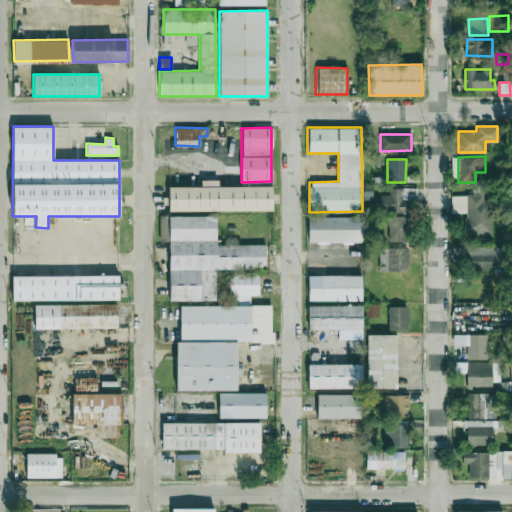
[(272,210),(272,186),(218,186),(218,180),(201,180),(201,186),(168,187),(168,211),(272,210)]
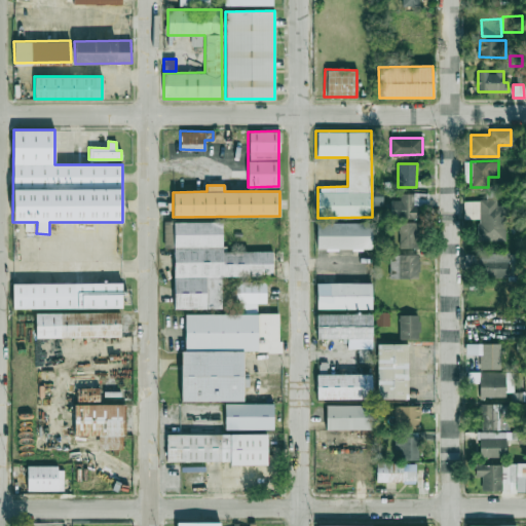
[(400,193),(399,199),(390,199),(389,217),(414,219),(416,194),(400,193)]
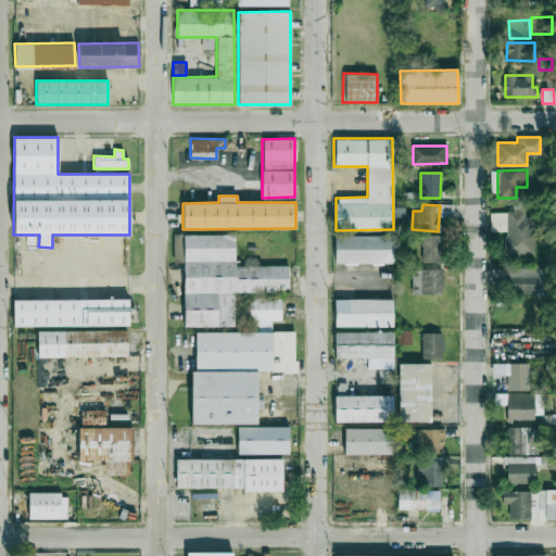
[(534,254),(534,216),(525,216),(525,210),(505,210),(506,254),(534,254)]
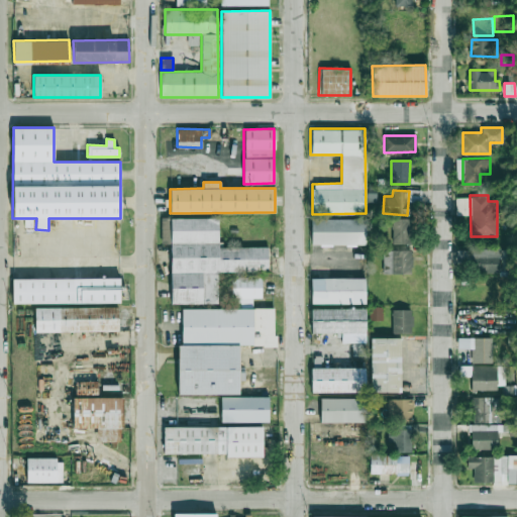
[(171,303),(217,303),(217,271),(268,271),(267,246),(218,246),(217,217),(161,218),(161,243),(171,243),(171,303)]
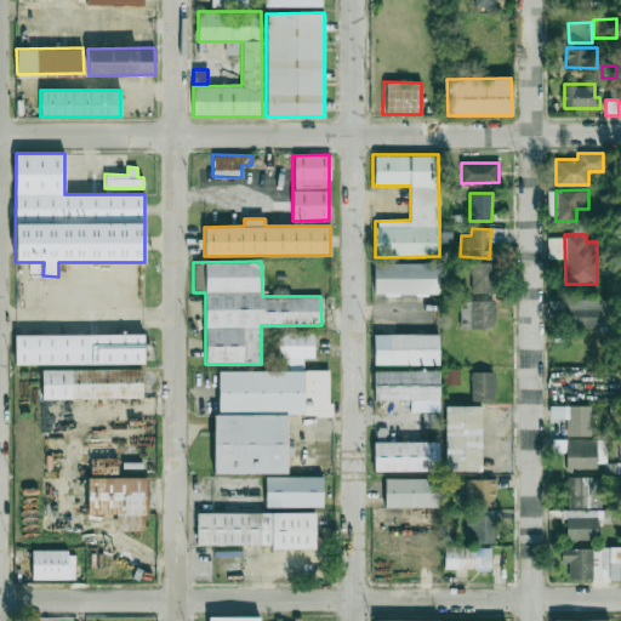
[(374,263),(374,295),(439,294),(439,262),(374,263)]
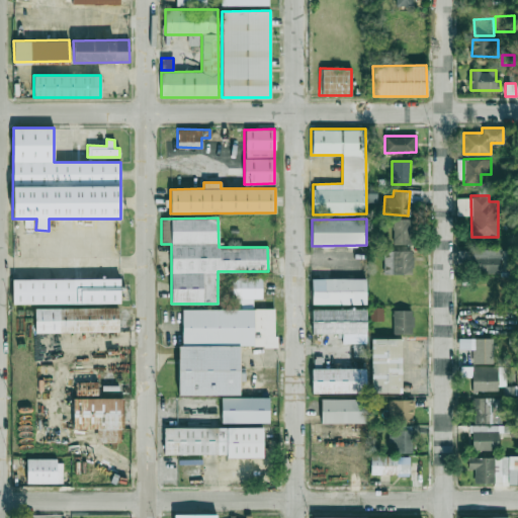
[(413,219),(392,219),(392,244),(413,244),(413,219)]
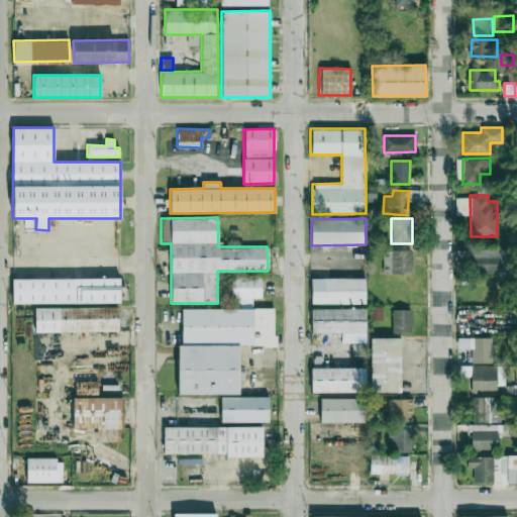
[(499,273),(500,248),(474,247),(474,272),(499,273)]
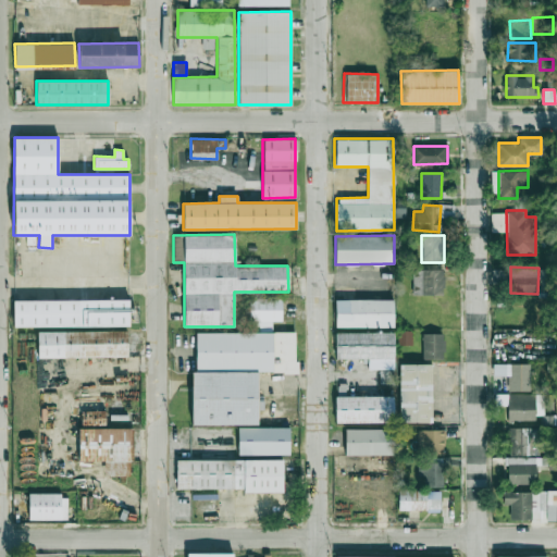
[(444,295),(443,269),(411,269),(411,295),(444,295)]
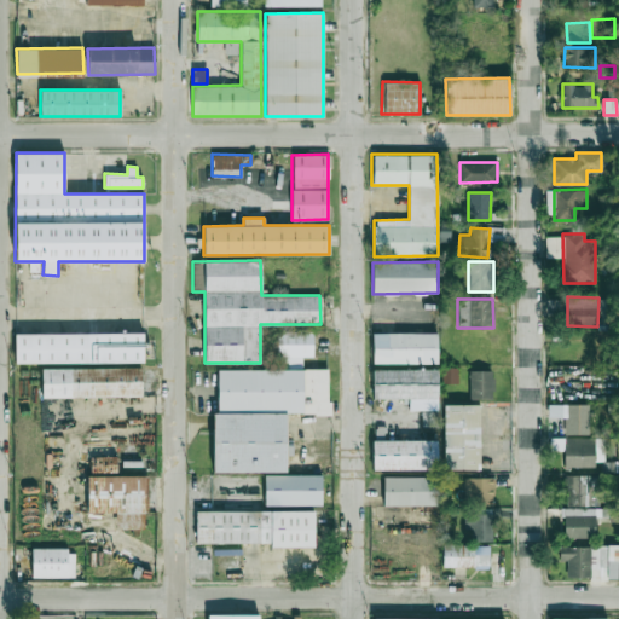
[(313,356),(313,331),(278,331),(278,363),(302,363),(302,356),(313,356)]
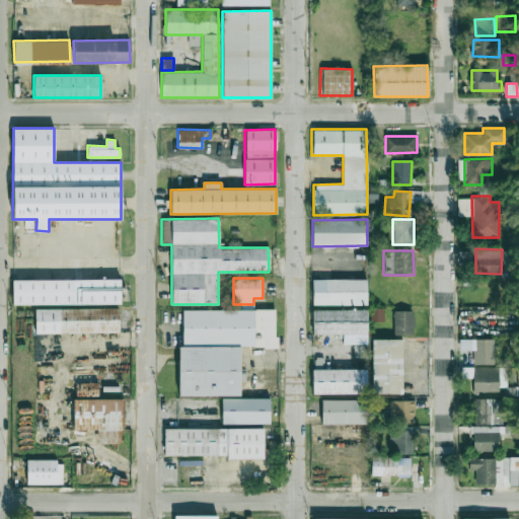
[(12,280),(12,304),(121,303),(120,279),(12,280)]
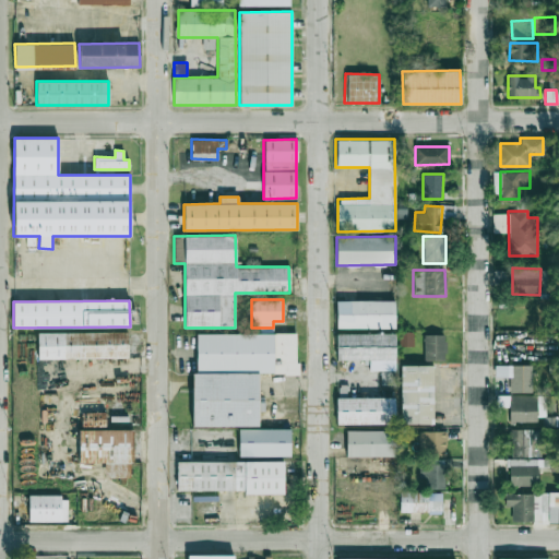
[(394,300),(336,300),(335,328),(394,328),(394,300)]
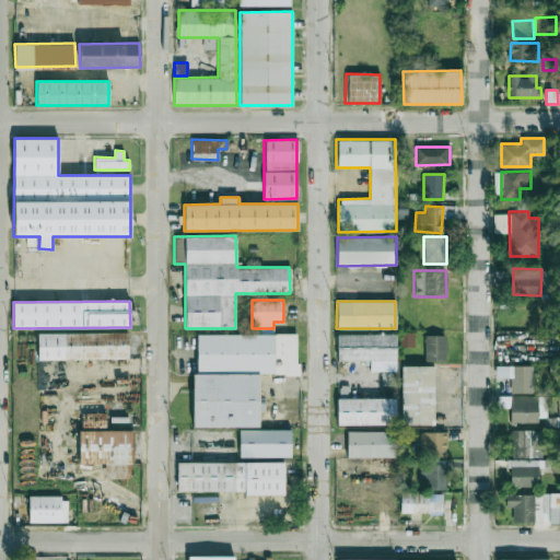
[(37,333),(37,359),(128,358),(128,331),(37,333)]
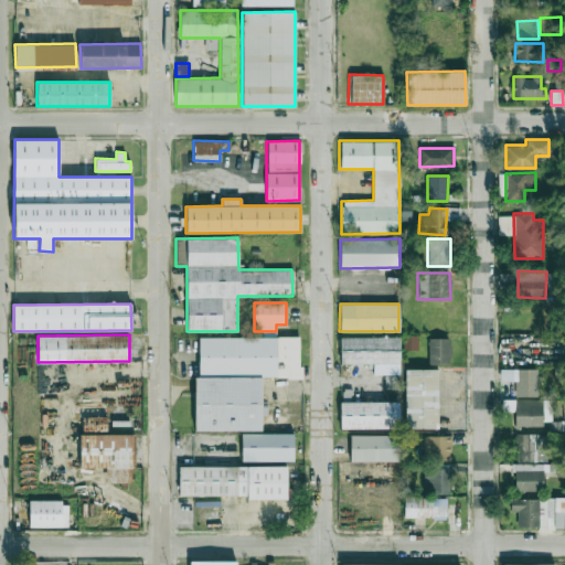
[(417,350),(417,337),(404,336),(404,349),(417,350)]
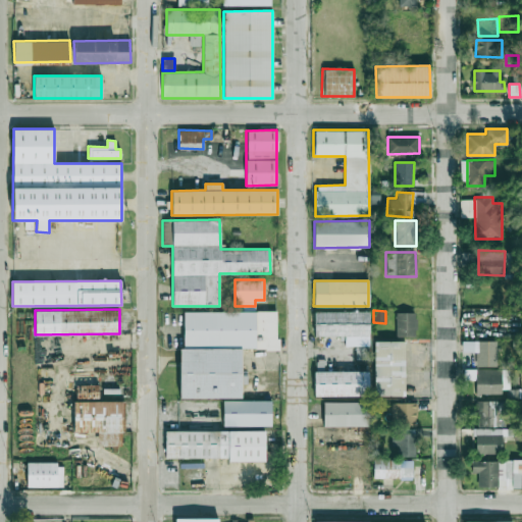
[(277,311),(183,311),(184,348),(178,348),(178,398),(242,398),(241,349),(277,349),(277,311)]
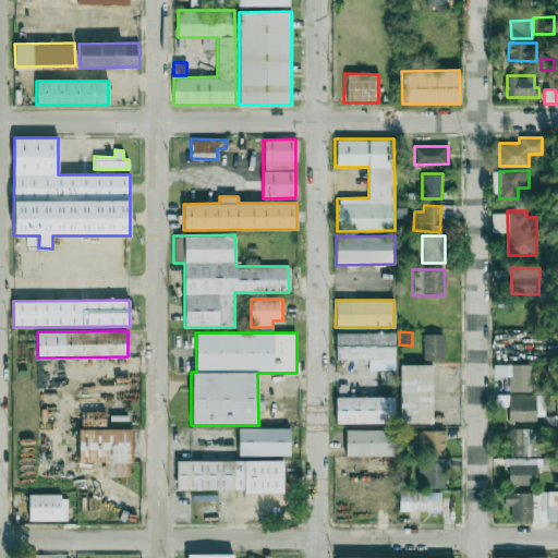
[(336,332),(336,360),(393,359),(393,332),(336,332)]
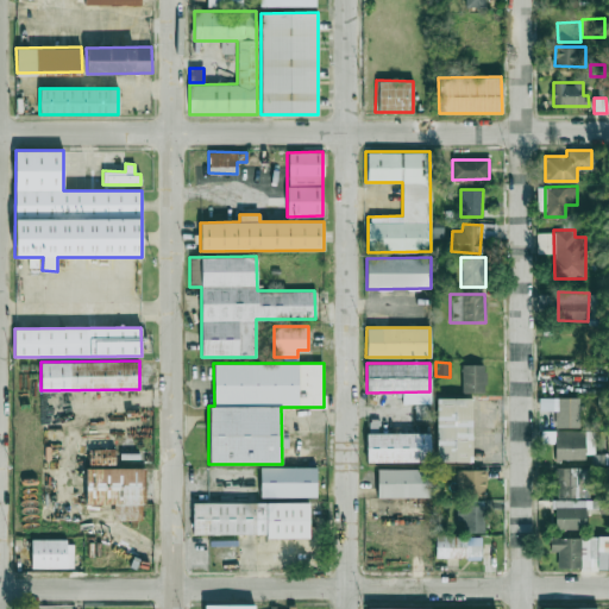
[(462,393),(485,393),(484,364),(462,364),(462,393)]
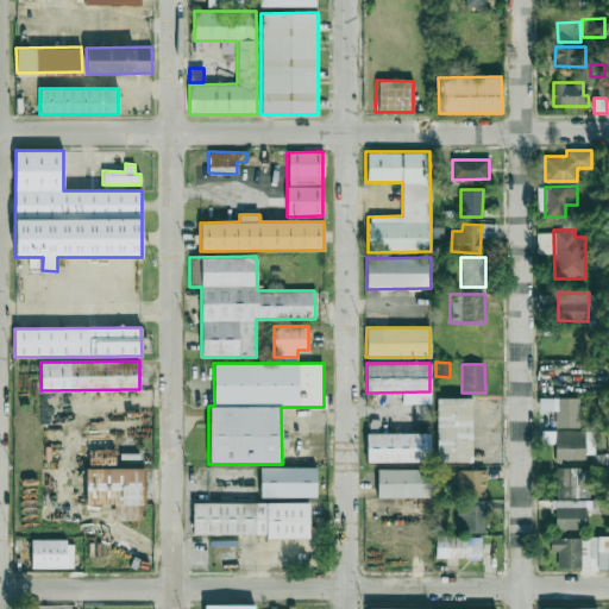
[(471,462),(472,397),(437,397),(435,462),(471,462)]
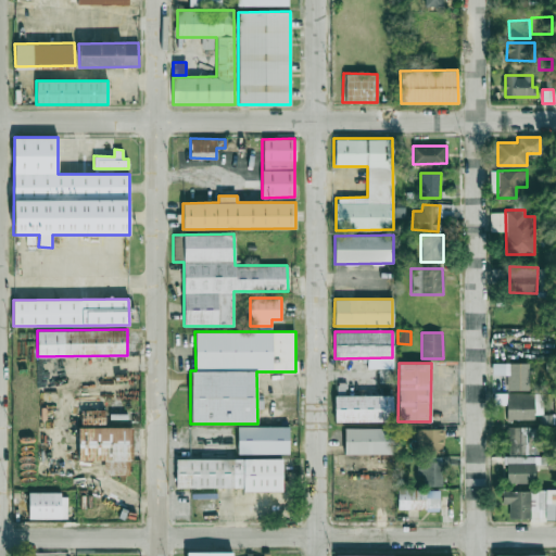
[(528,363),(491,363),(491,374),(506,374),(506,390),(529,390),(528,363)]
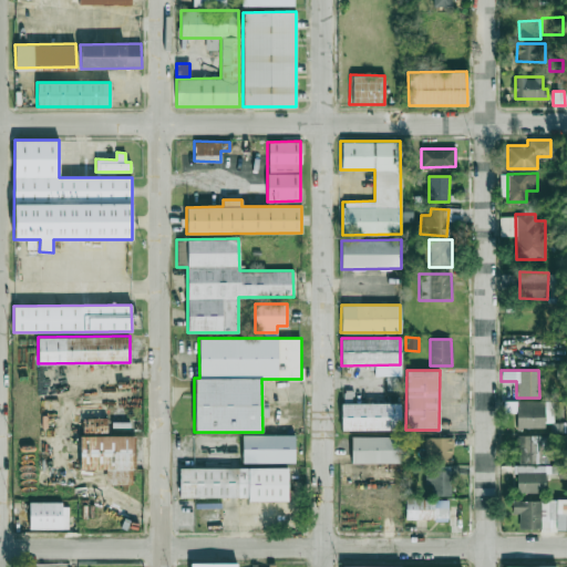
[(385,390),(399,391),(400,378),(387,377),(385,390)]
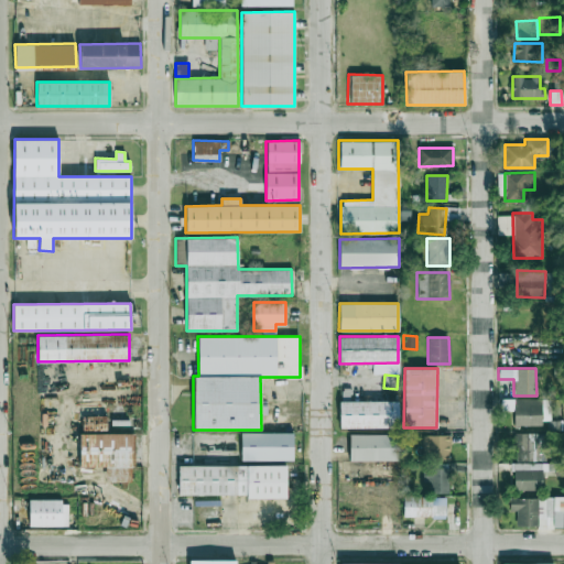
[(513,425),(542,425),(542,399),(513,399),(513,425)]
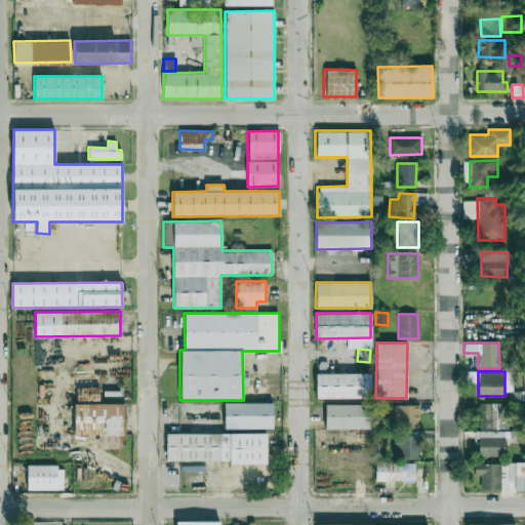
[(370,373),(316,372),(316,398),(370,398),(370,373)]
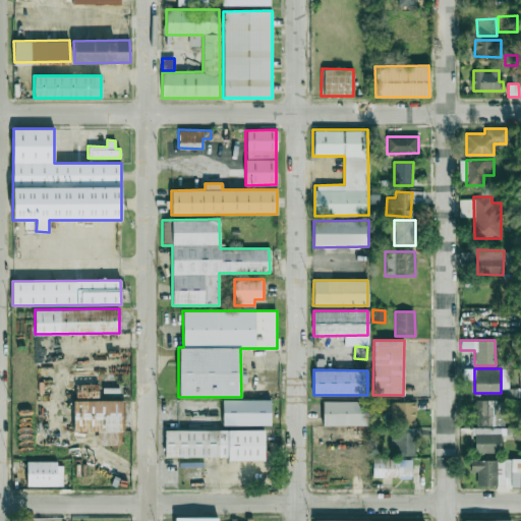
[(98,385),(75,384),(75,399),(98,400),(98,385)]
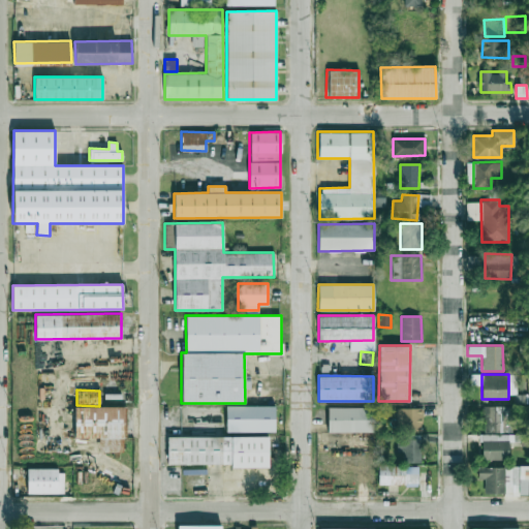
[(274,432),(274,405),(225,406),(225,432),(274,432)]
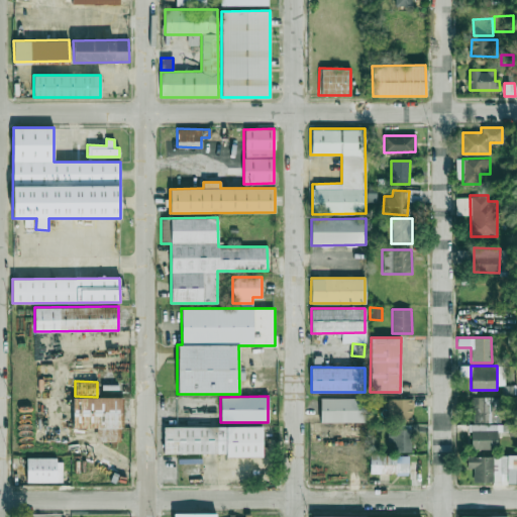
[(500,396),(472,396),(472,422),(500,422),(500,396)]
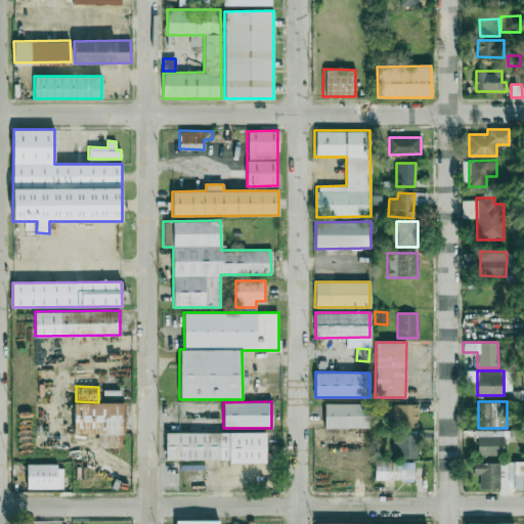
[(97,447),(122,447),(122,402),(74,402),(74,435),(97,435),(97,447)]
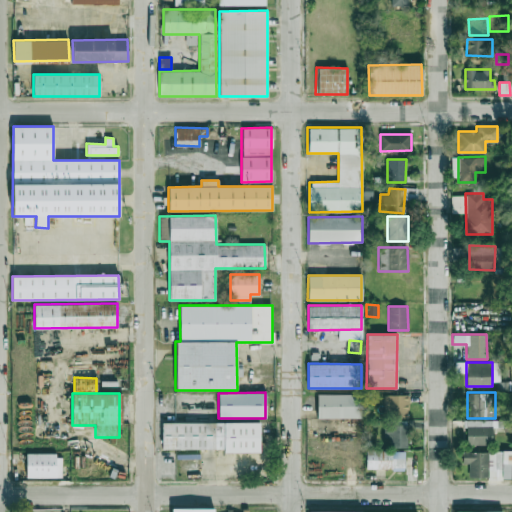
[(361,393),(317,394),(317,418),(361,417),(361,393)]
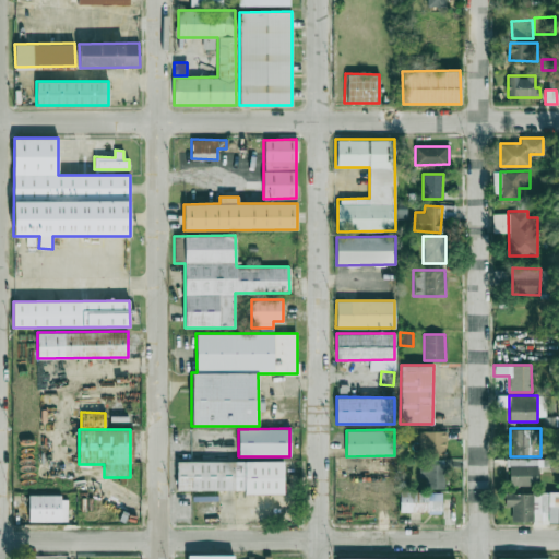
[(445,430),(418,431),(419,453),(445,453),(445,430)]
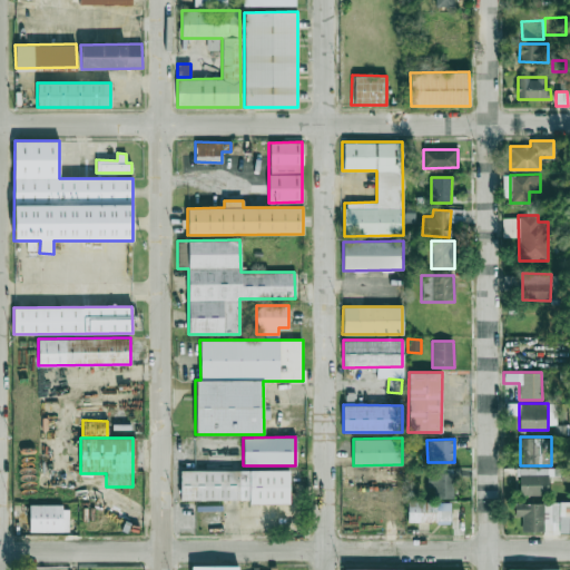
[(519,495),(548,494),(548,475),(554,475),(554,467),(519,468),(519,495)]
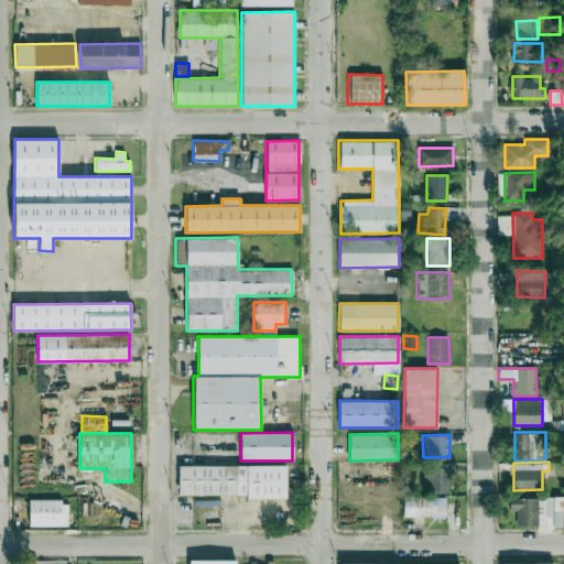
[(285,465),(179,466),(179,495),(247,494),(247,498),(286,498),(285,465)]
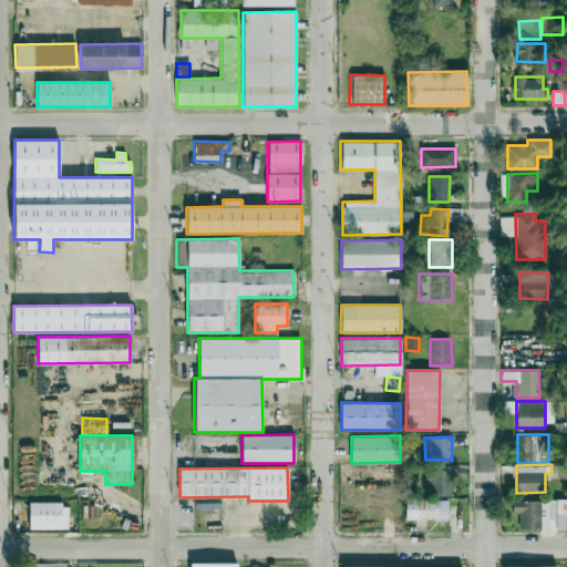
[(452,495),(452,471),(433,470),(432,495),(452,495)]
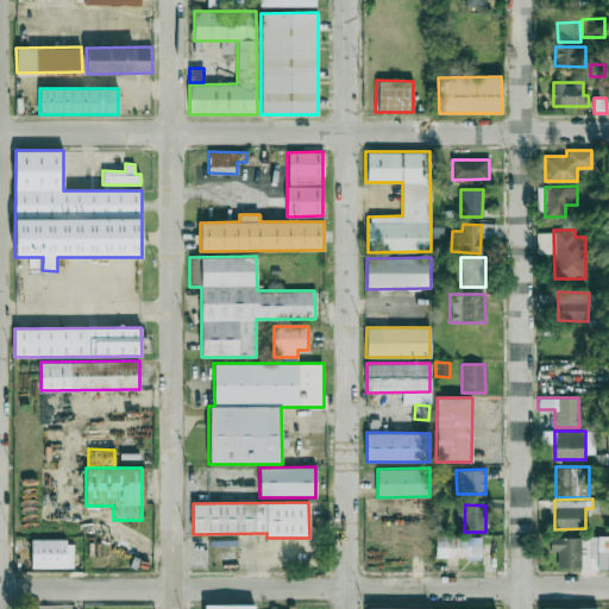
[(434,558),(481,558),(481,535),(435,535),(434,558)]
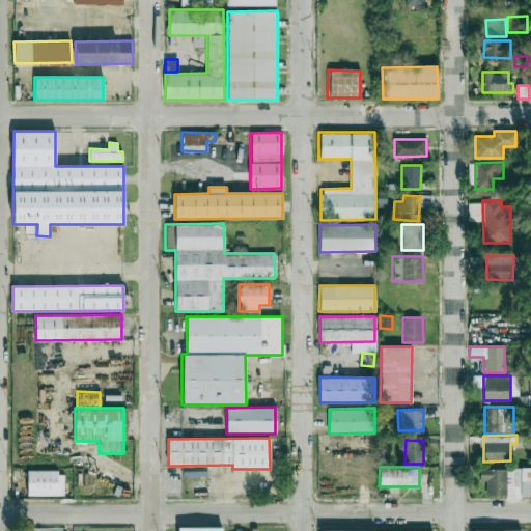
[(479,468),(480,481),(485,481),(485,497),(530,496),(530,468),(479,468)]
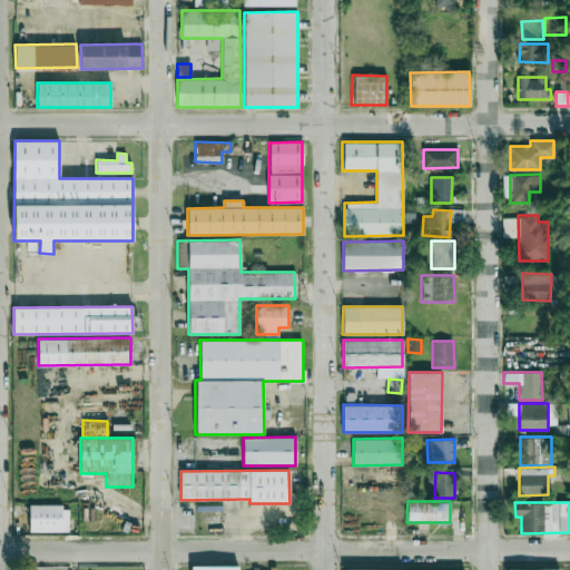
[(29,531),(68,532),(69,505),(29,505),(29,531)]
